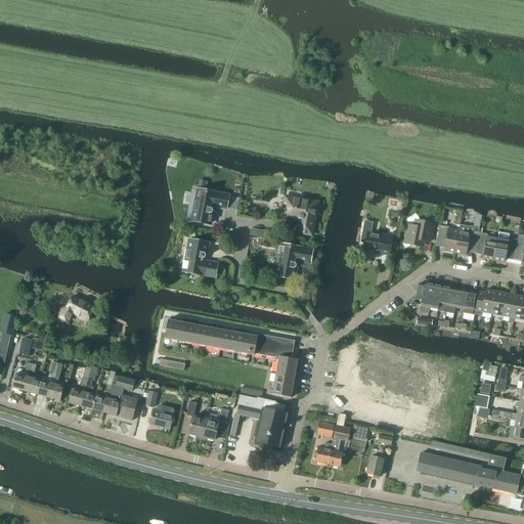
[(199,190),(193,220),(211,224),(213,214),(213,213),(214,212),(214,211),(214,210),(213,210),(212,209),(212,208),(212,206),(226,208),(229,197),(217,193),(199,190)]
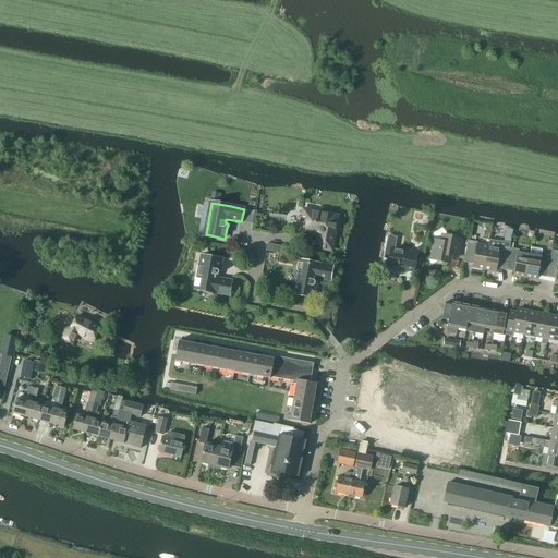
[(331,250),(337,217),(305,211),(304,217),(302,217),(301,218),(300,222),(301,223),(303,225),(302,230),(320,234),(318,246),(331,250)]
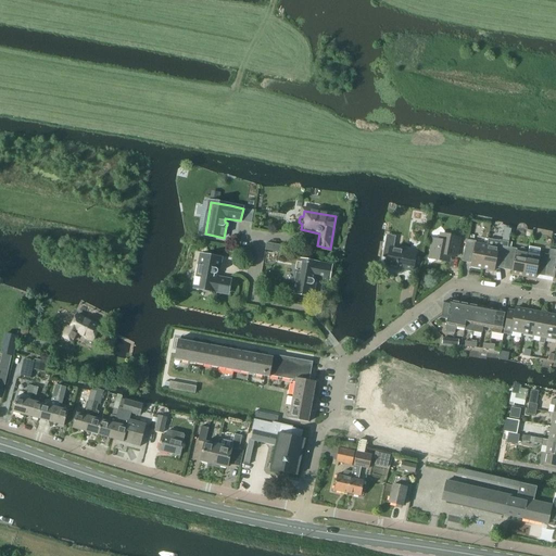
[(433,239),(430,258),(443,261),(451,255),(452,256),(457,256),(460,238),(447,235),(440,234),(439,240),(433,239)]
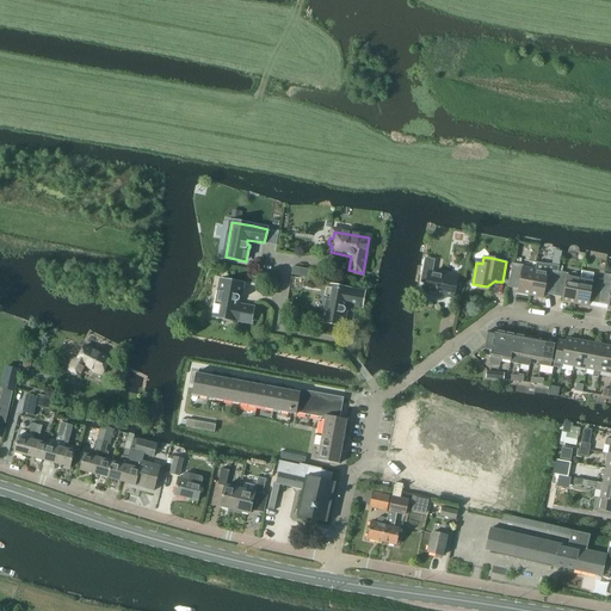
[(439,275),(432,273),(434,260),(426,258),(423,277),(429,278),(425,292),(454,297),(457,278),(449,276),(450,275),(440,272),(439,275)]
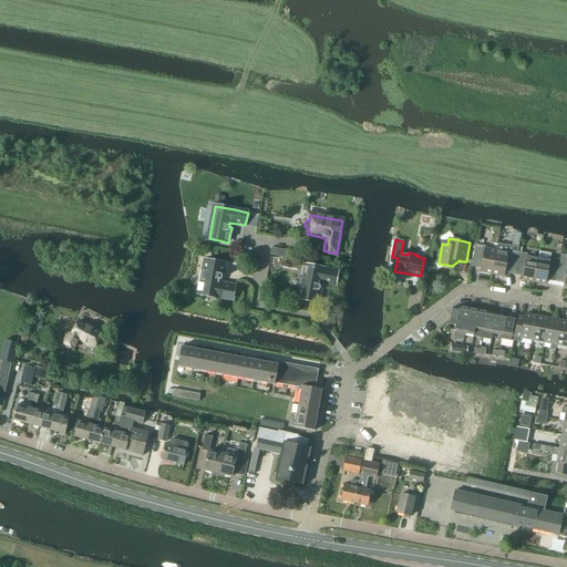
[(497,249),(493,274),(505,276),(505,272),(514,275),(519,247),(516,246),(515,251),(508,250),(509,245),(498,243),(497,249)]
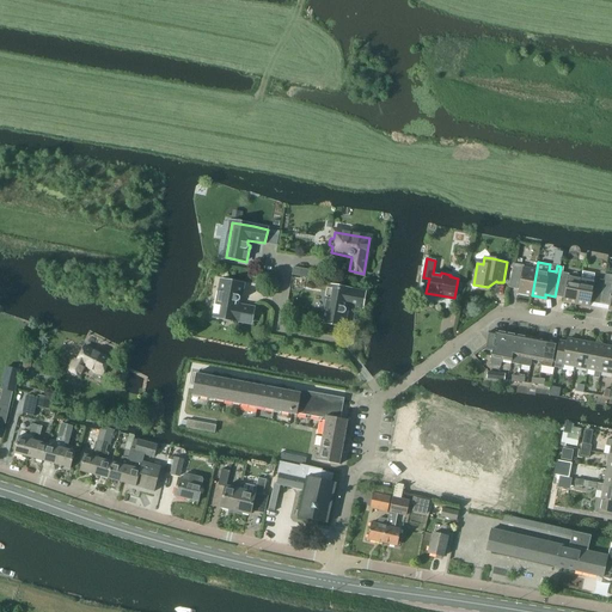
[(532,295),(537,269),(525,267),(525,265),(514,263),(509,287),(519,289),(518,293),(532,295)]
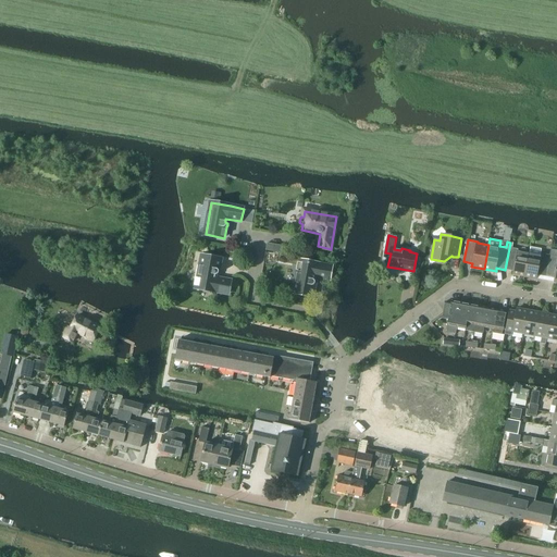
[(510,243),(505,270),(514,271),(512,274),(525,276),(530,252),(518,250),(519,249),(512,248),(514,243),(510,243)]
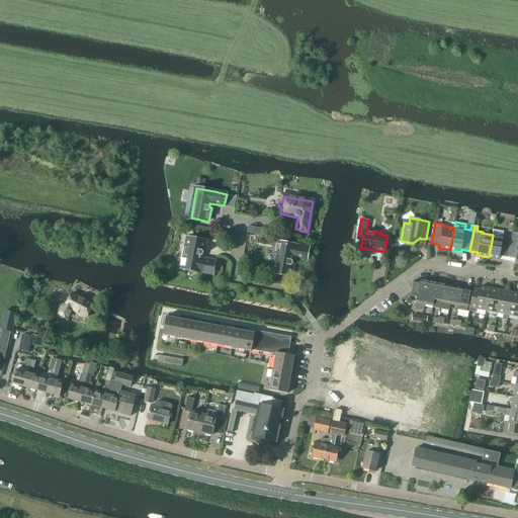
[(493,235),(489,257),(500,259),(500,256),(508,258),(512,237),(503,236),(504,232),(494,230),(493,235)]
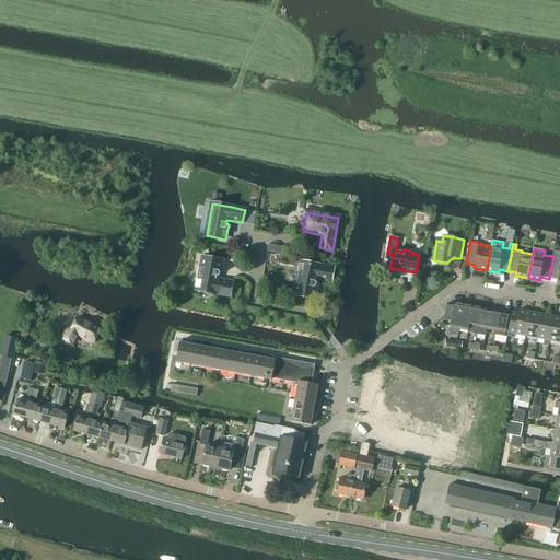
[(553,256),(549,279),(558,280),(557,283),(559,283),(559,257),(558,257),(558,253),(555,252),(553,256)]
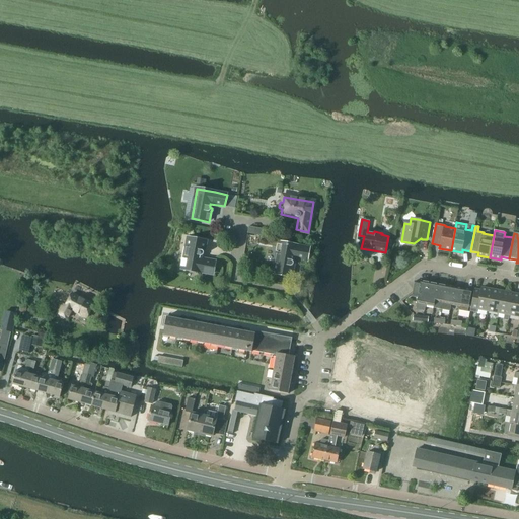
[(201,260),(201,256),(202,256),(203,255),(204,255),(204,254),(205,253),(205,252),(204,252),(204,251),(205,251),(207,241),(189,238),(183,269),(201,272),(213,274),(215,262),(201,260)]
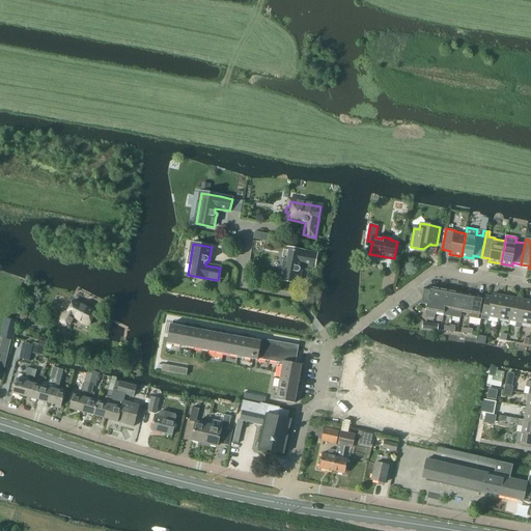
[(300,273),(300,272),(301,271),(301,270),(301,269),(301,268),(300,268),(300,267),(299,267),(299,263),(314,267),(316,254),(304,252),(286,249),(280,279),(299,282),(300,273)]
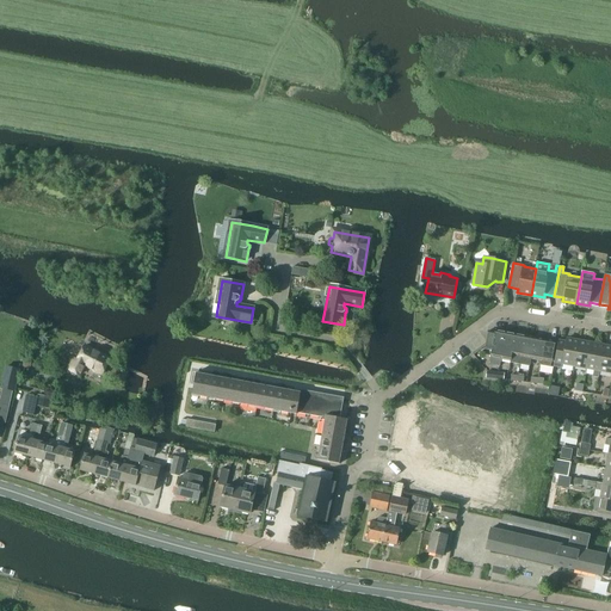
[(488,331),(485,349),(492,350),(489,362),(492,364),(500,366),(501,359),(506,332),(495,331),(495,333),(488,331)]
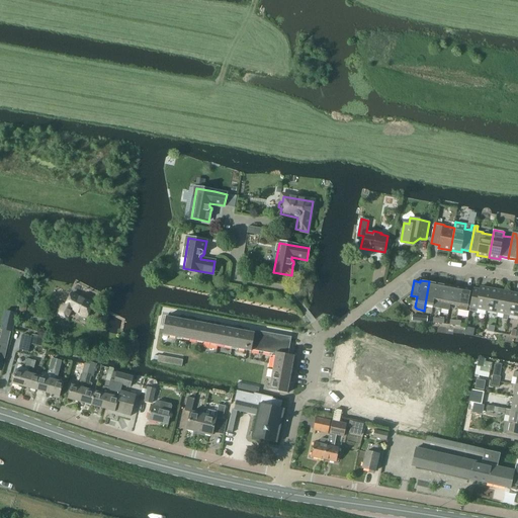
[(429,281),(425,305),(433,306),(434,301),(438,283),(429,281)]
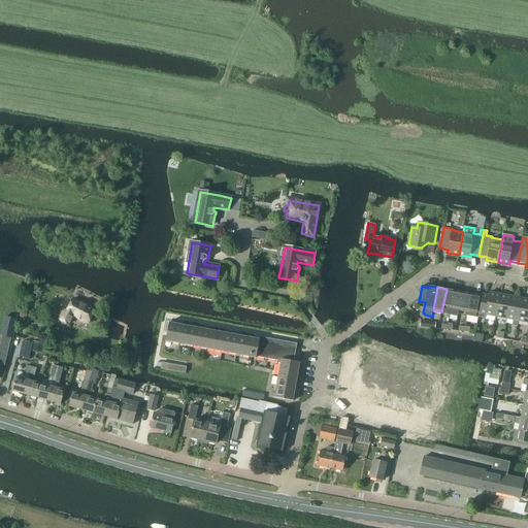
[(441,311),(441,314),(450,315),(451,308),(452,308),(455,290),(447,289),(442,307),(441,311)]
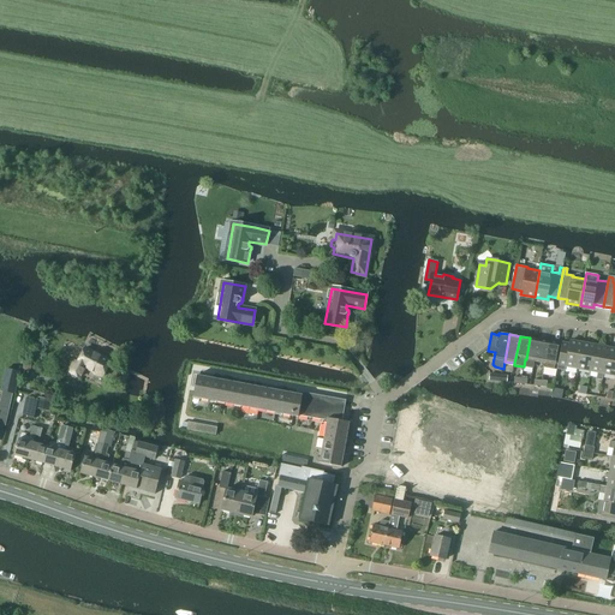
[(524,366),(533,369),(535,362),(536,362),(539,340),(530,338),(526,359),(525,359),(524,366)]
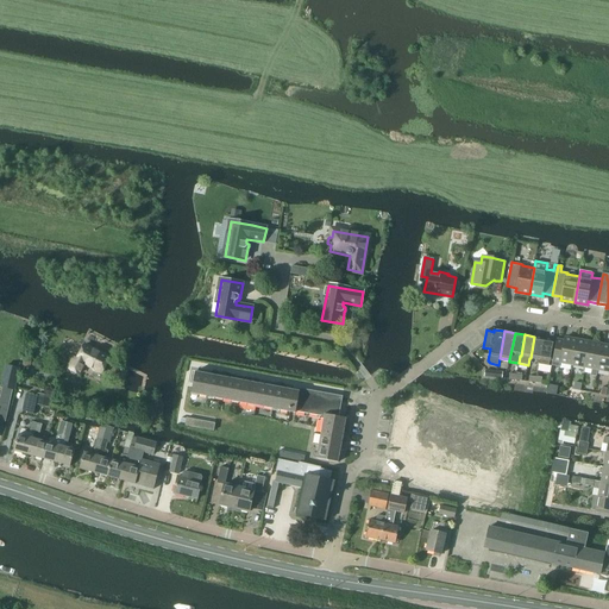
[(540,359),(544,338),(534,337),(531,358),(539,359),(540,359)]
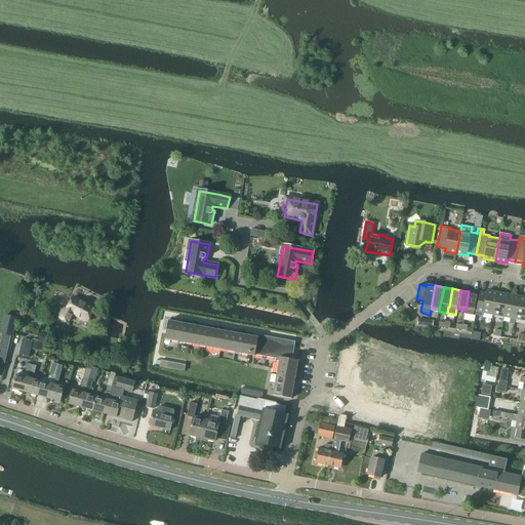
[(465,310),(465,314),(473,316),(474,312),(475,312),(478,293),(469,291),(466,310),(465,310)]
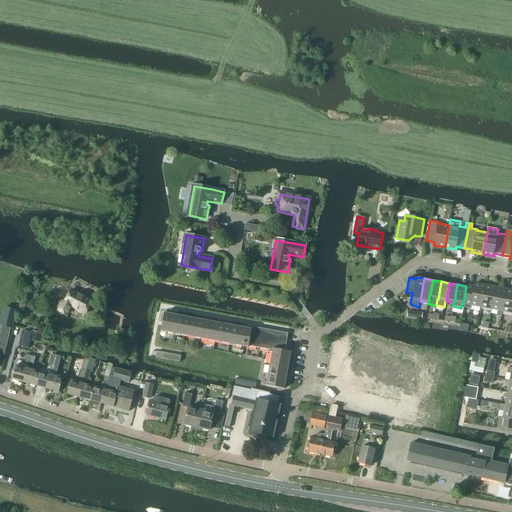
[(481,308),(485,286),(474,284),(473,292),(467,291),(464,307),(471,308),(471,306),(481,308)]
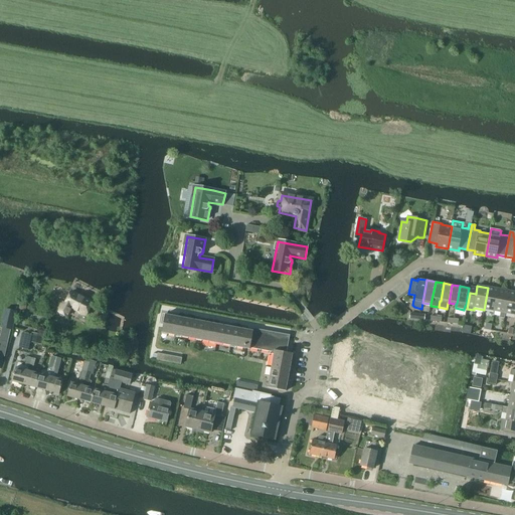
[(495,312),(499,290),(488,288),(484,310),(495,312)]
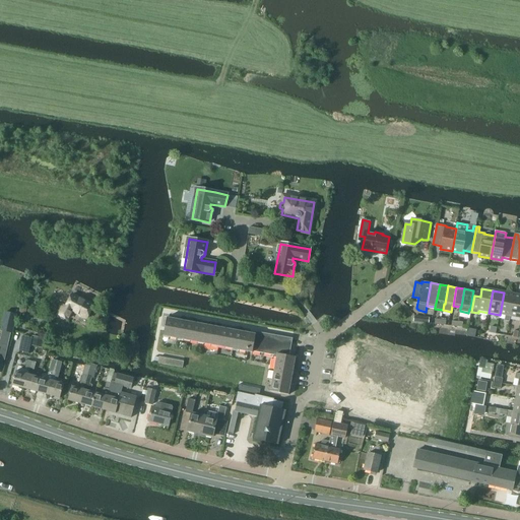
[(504,293),(500,315),(506,316),(505,320),(510,321),(510,317),(515,295),(504,293)]
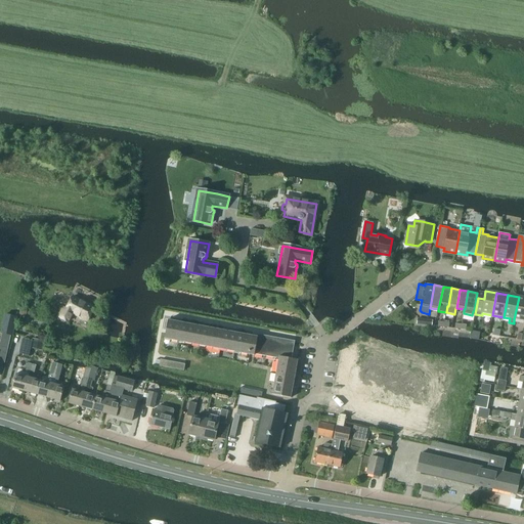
[(88,321),(88,320),(95,307),(74,297),(69,307),(64,306),(59,316),(70,322),(74,313),(80,316),(81,318),(84,320),(86,320),(88,321)]
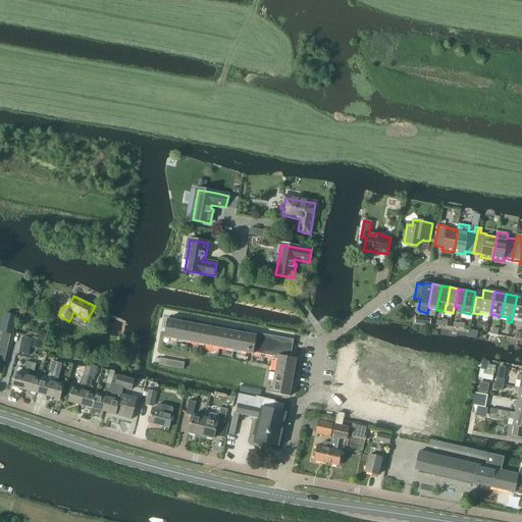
[(521,319),(521,296),(517,296),(512,318),(521,319)]
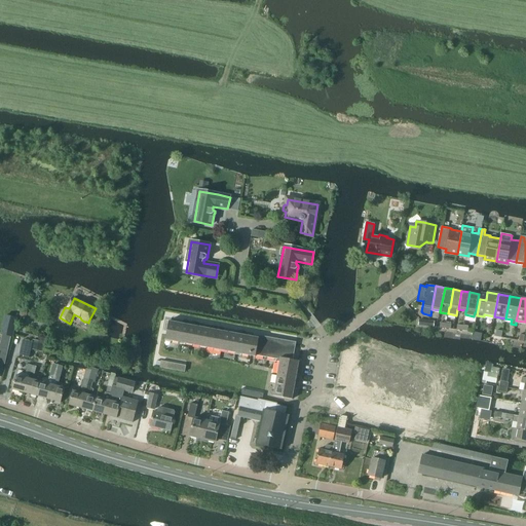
[(5,314),(1,334),(13,337),(17,317),(5,314)]
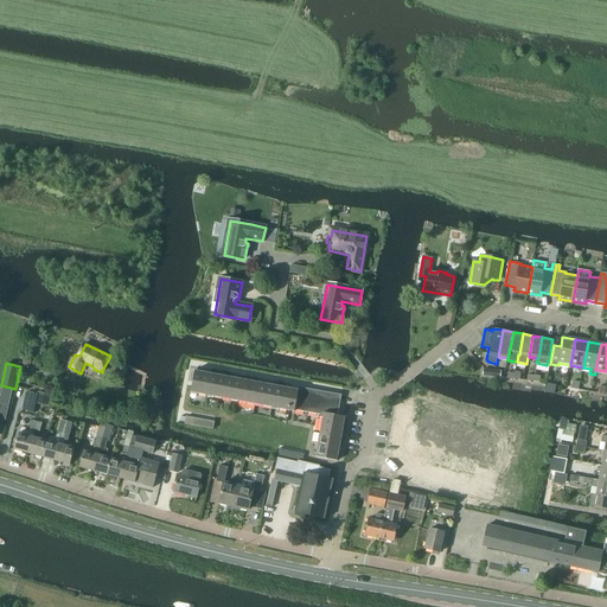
[(210,396),(213,374),(195,370),(191,393),(210,396)]
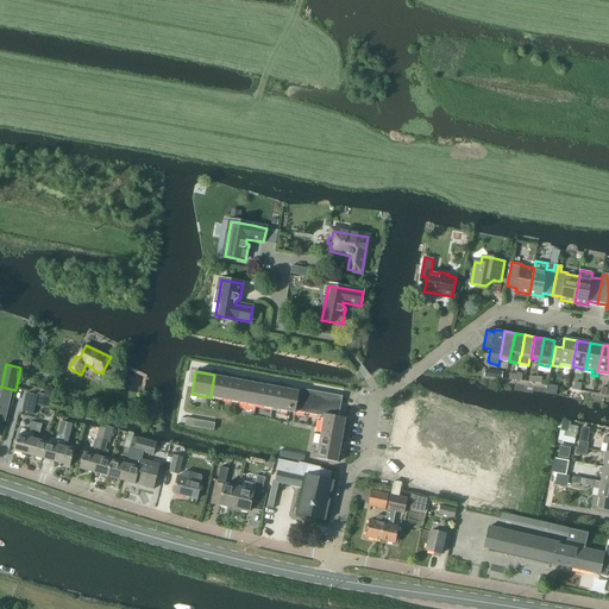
[(227,400),(231,378),(214,375),(211,397),(227,400)]
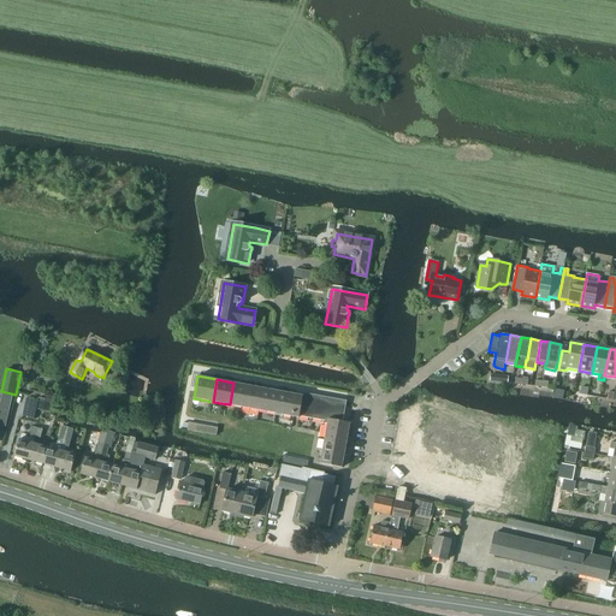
[(243,407),(247,385),(234,383),(230,404),(243,407)]
